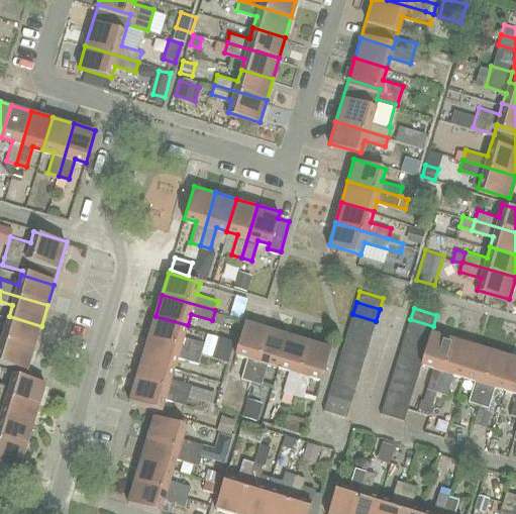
[(215,310),(212,320),(219,322),(222,313),(215,310)]
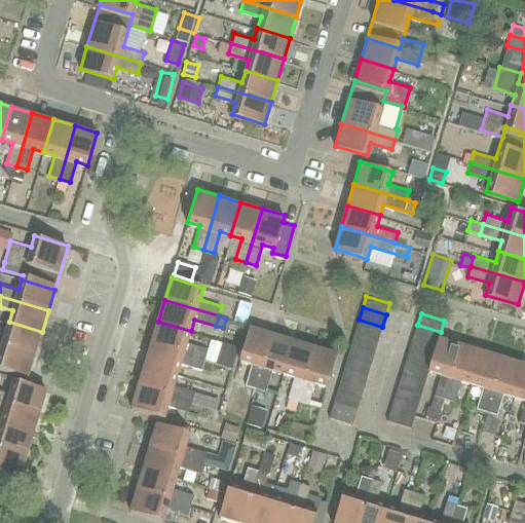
[(382,327),(359,320),(355,331),(379,338),(382,327)]
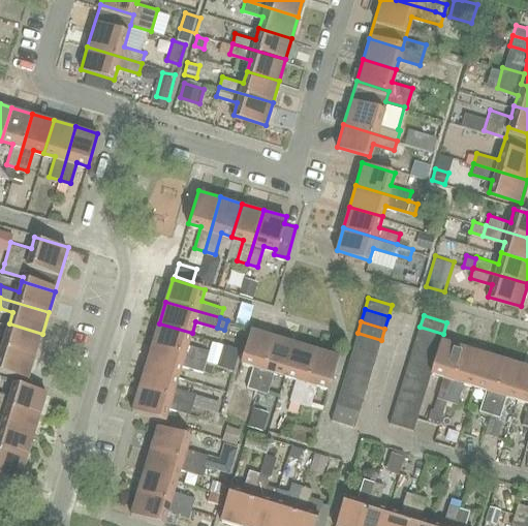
[(0,344),(36,356),(42,334),(9,323),(6,335),(0,333),(0,344)]
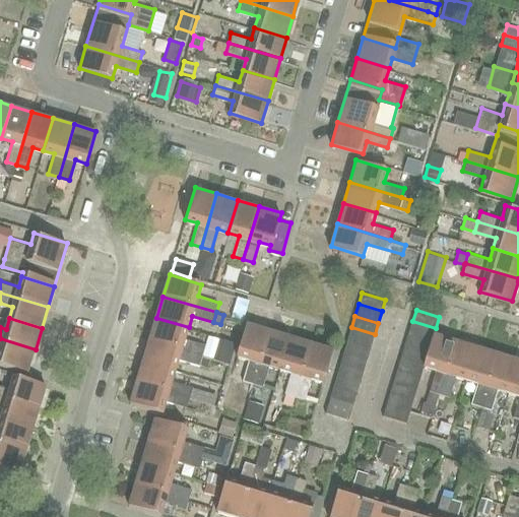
[(186,338),(189,327),(156,318),(150,338),(204,354),(207,344),(186,338)]
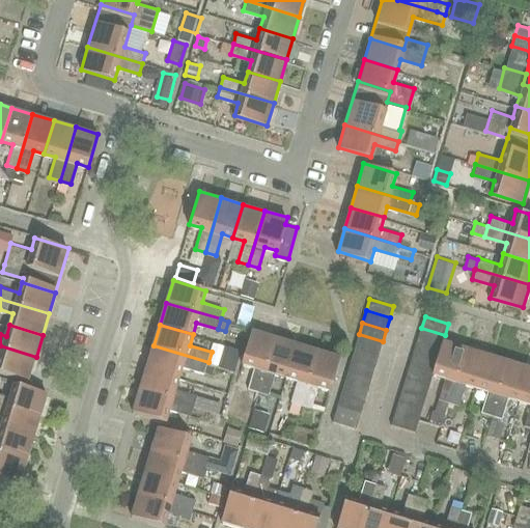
[(441,346),(443,340),(445,335),(421,328),(418,339),(441,346)]
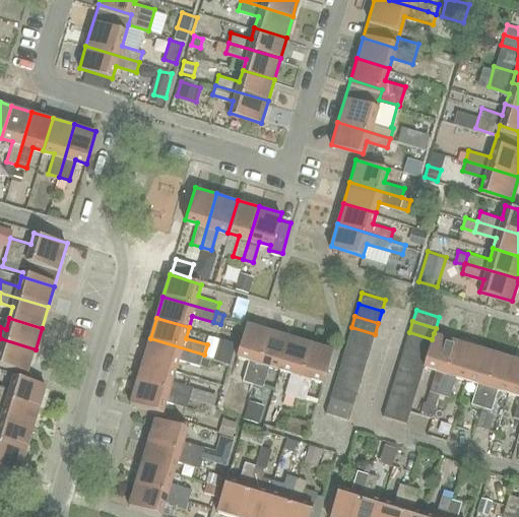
[(252,383),(268,329),(247,323),(237,356),(248,359),(242,379),(252,383)]
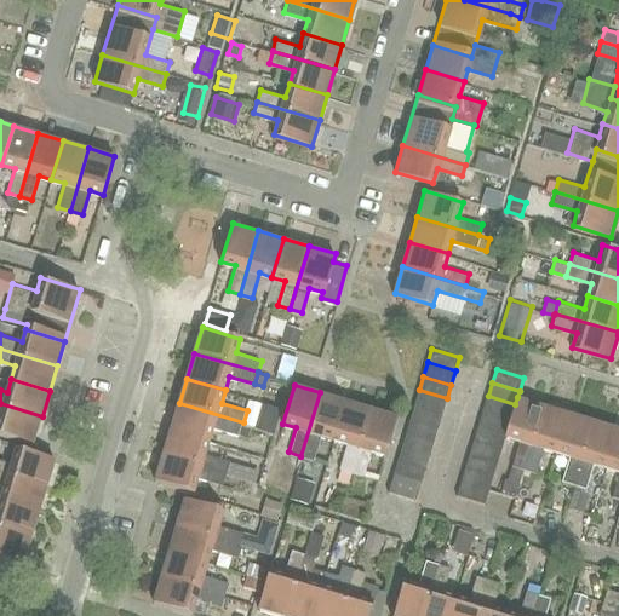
[(447,398),(419,390),(414,403),(442,412),(447,398)]
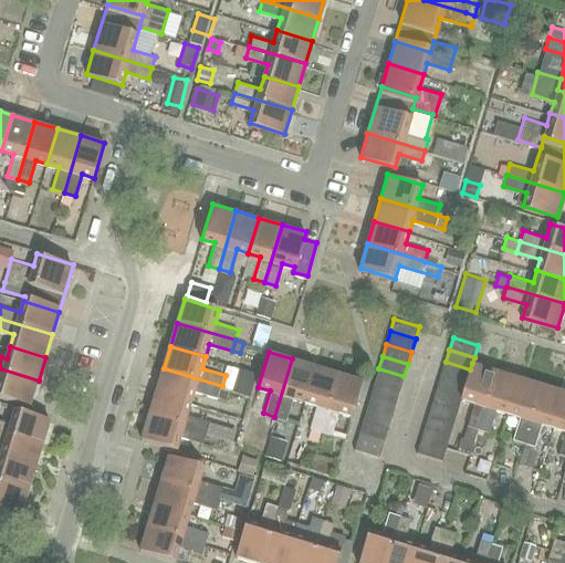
[(304,402),(315,365),(292,358),(274,417),(286,420),(293,397),(304,402)]
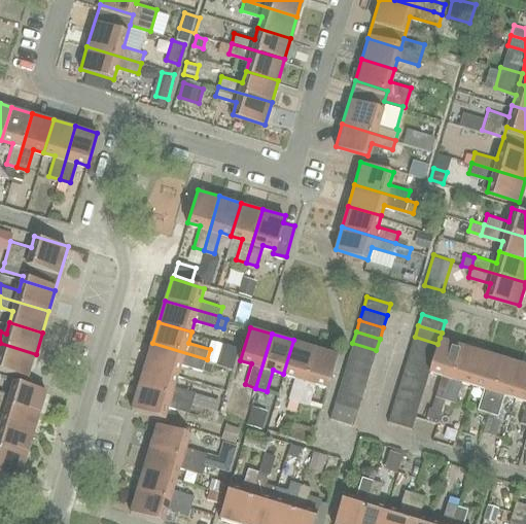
[(434,356),(437,344),(415,337),(411,349),(434,356)]
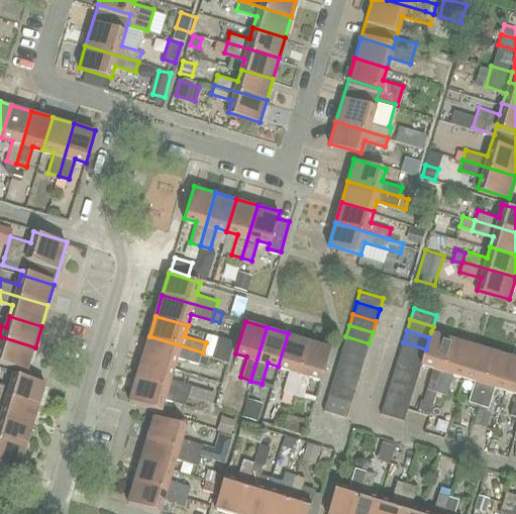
[(437,390),(453,338),(431,331),(429,337),(426,349),(422,361),(422,364),(433,368),(427,387),(437,390)]
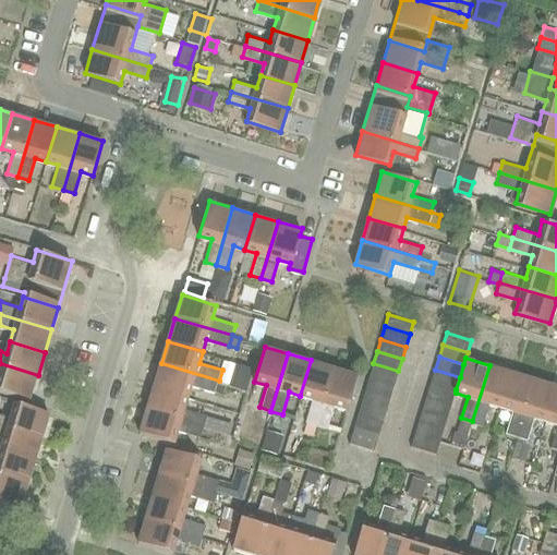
[(316,424),(333,368),(311,360),(300,396),(312,399),(305,421),(316,424)]
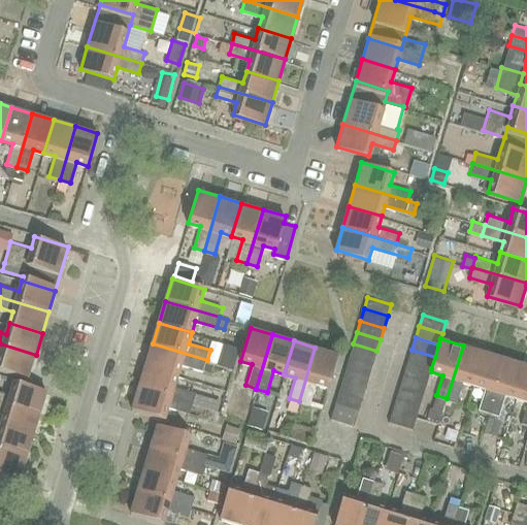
[(0,368),(29,378),(36,355),(0,343),(0,354),(0,355),(0,368)]
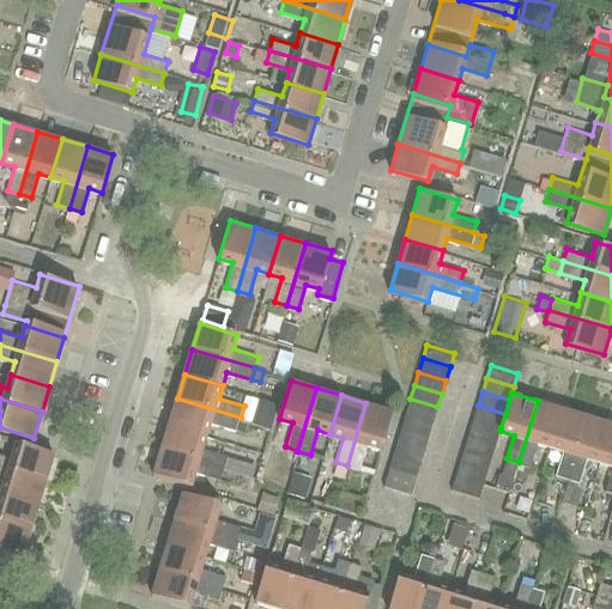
[(237,430),(241,418),(177,399),(170,424),(207,434),(212,422),(237,430)]
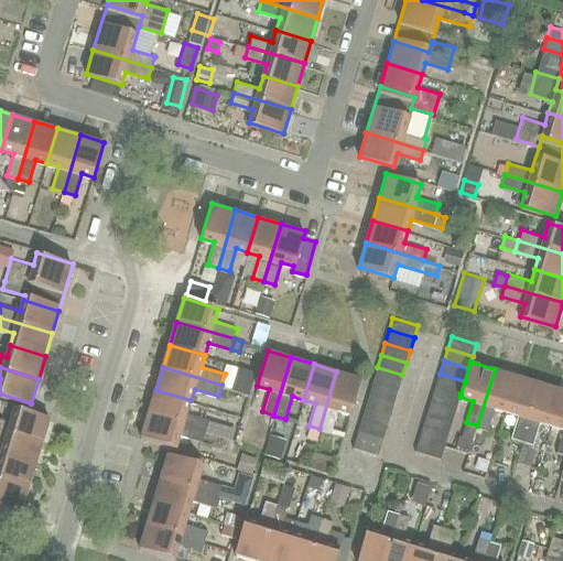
[(402,375),(377,367),(374,379),(399,387),(402,375)]
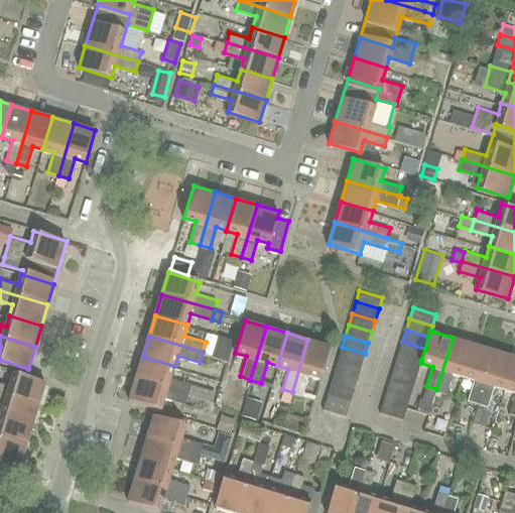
[(464,376),(473,344),(453,338),(436,389),(446,392),(453,372),(464,376)]
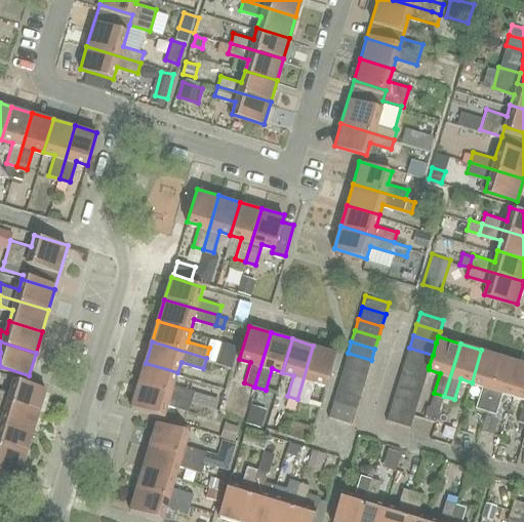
[(325,385),(335,352),(313,346),(297,399),(307,402),(313,380),(325,385)]
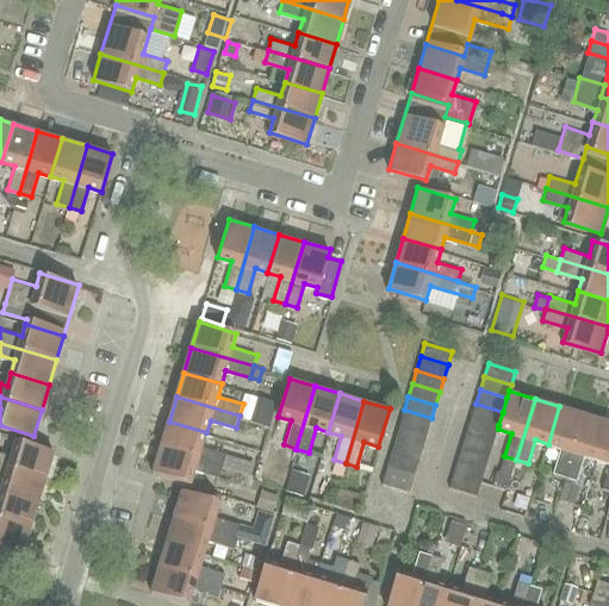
[(498,425),(503,412),(476,404),(472,417),(498,425)]
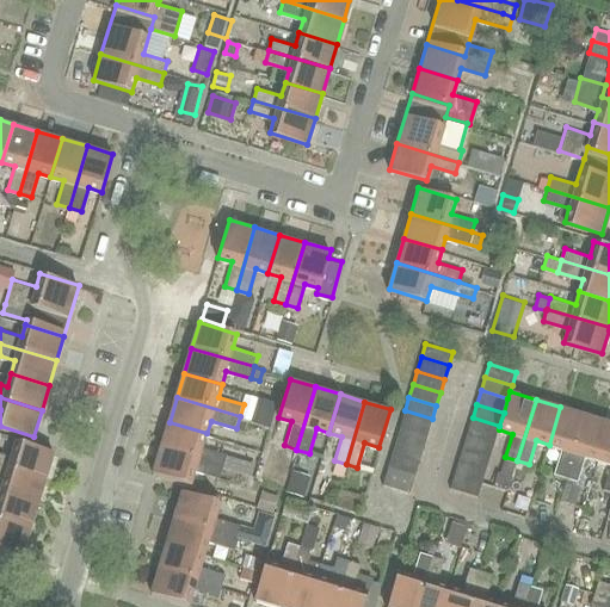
[(566,476),(585,414),(560,407),(549,445),(562,448),(554,472),(566,476)]
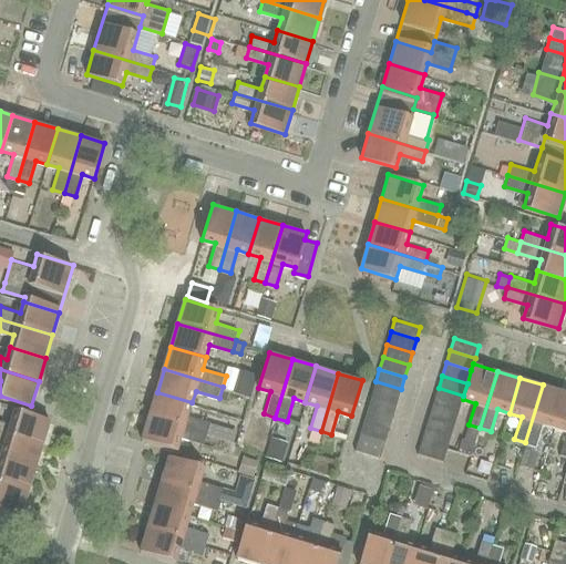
[(401,389),(376,381),(371,393),(397,402),(401,389)]
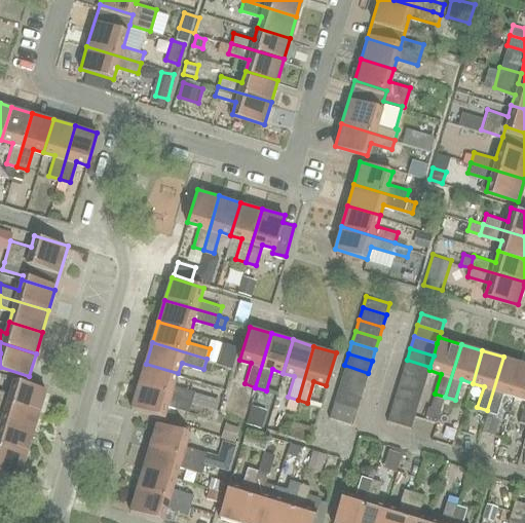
[(515,396),(524,363),(503,357),(487,410),(497,413),(503,393),(515,396)]
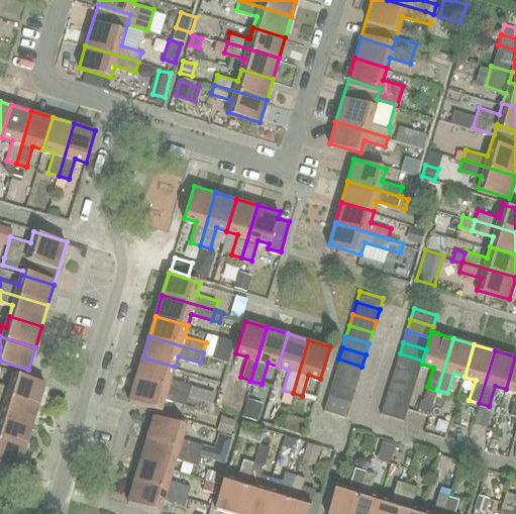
[(422,364),(422,361),(400,353),(396,366),(419,373),(422,364)]
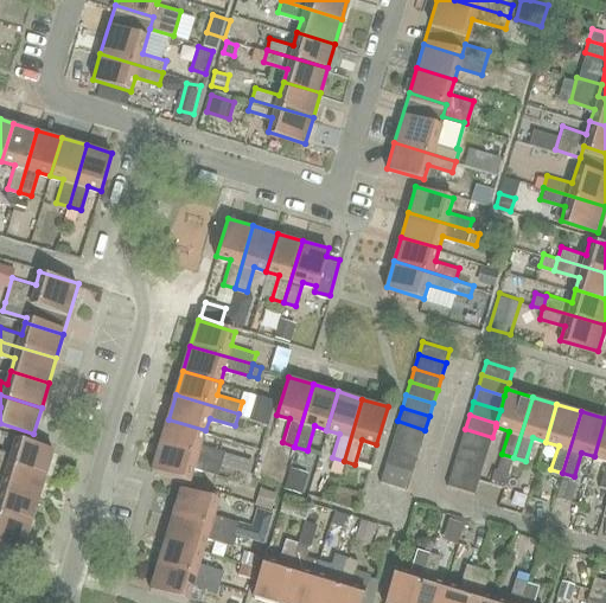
[(605,418),(594,456),(605,460),(605,466),(600,485),(605,486),(605,418)]
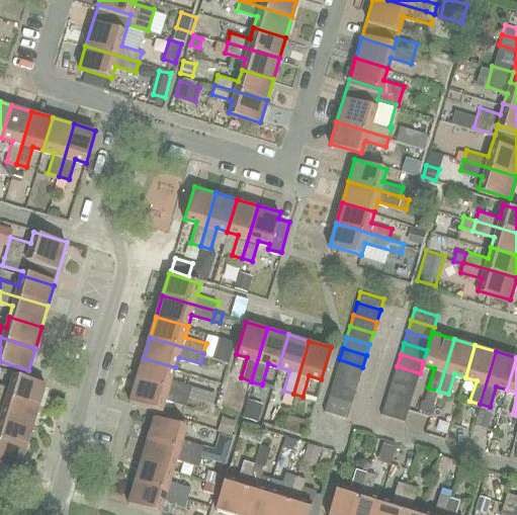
[(172,378),(175,367),(144,358),(138,378),(190,395),(193,384),(172,378)]
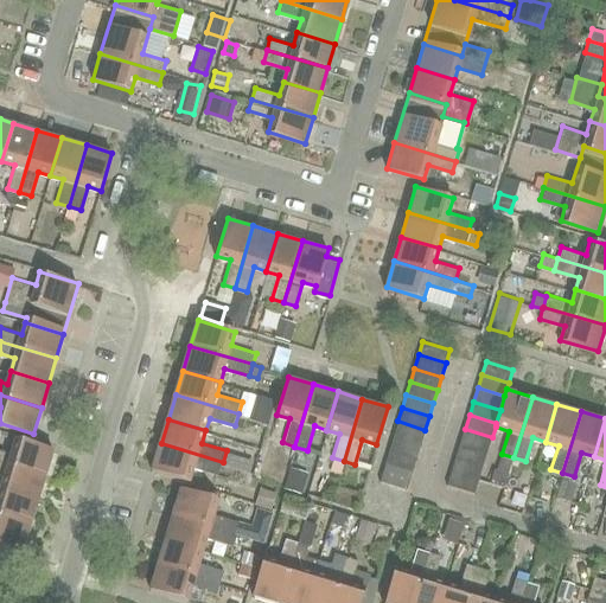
[(425,430),(397,421),(394,435),(421,443),(425,430)]
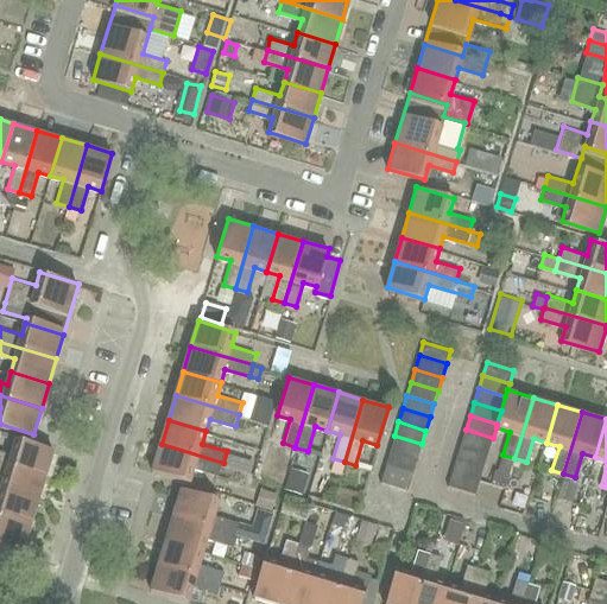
[(462,443),(488,451),(493,438),(466,430),(462,443)]
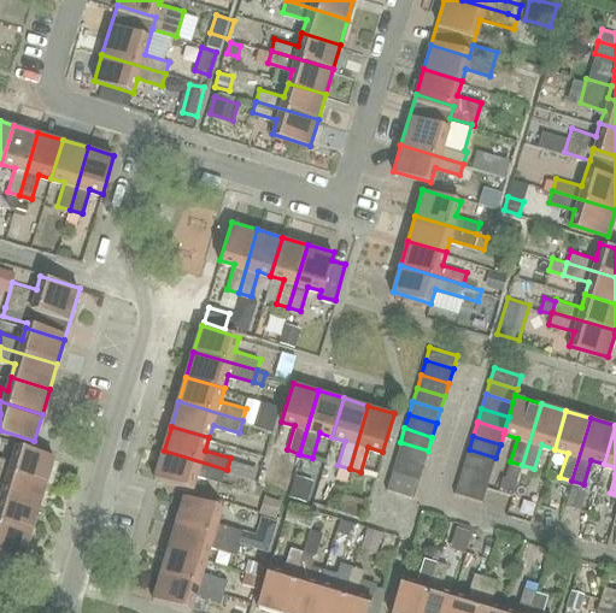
[(428,451),(400,442),(396,455),(423,464),(428,451)]
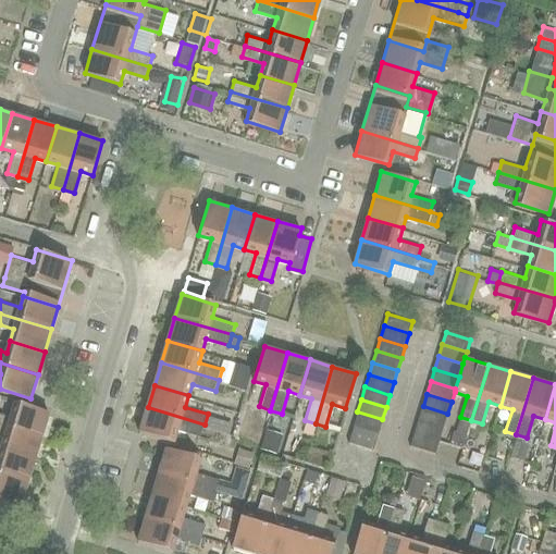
[(0,422),(44,436),(50,413),(16,403),(12,415),(0,410),(0,422)]
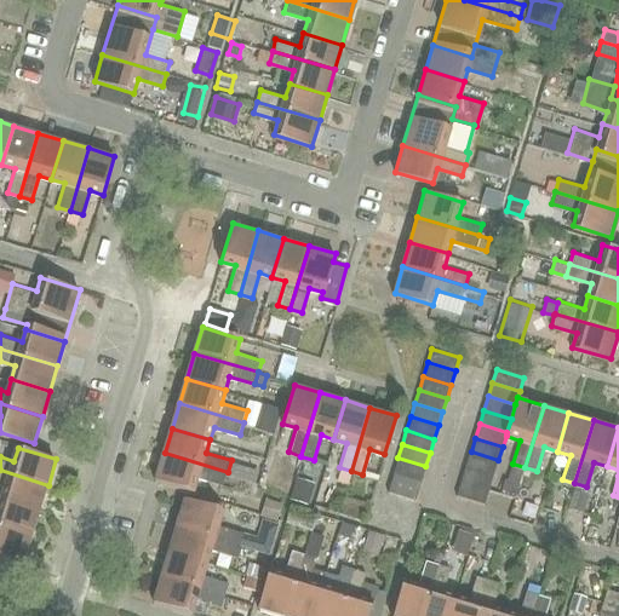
[(471,452),(466,466),(494,475),(498,460),(471,452)]
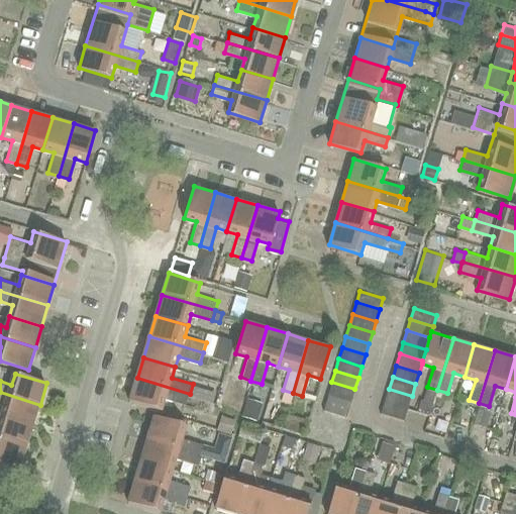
[(187,404),(190,394),(137,378),(130,400),(163,410),(166,398),(187,404)]
